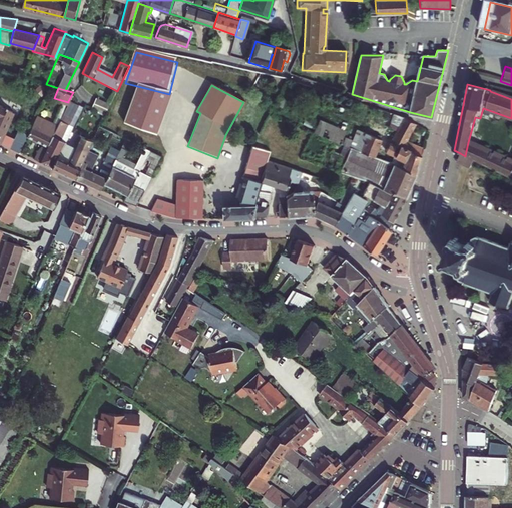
[(96,99),(91,109),(104,115),(109,106),(96,99)]
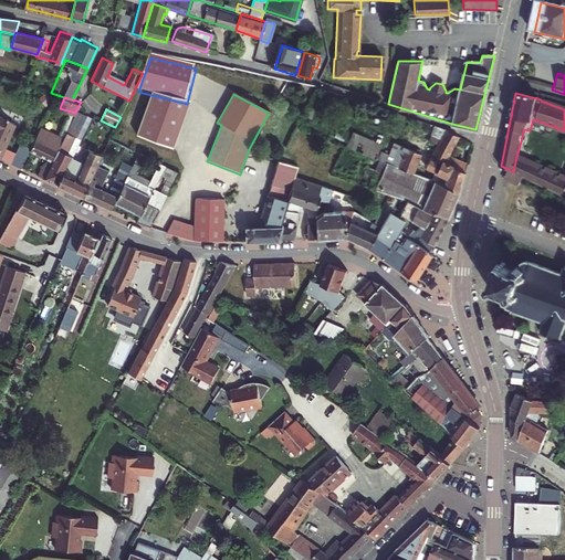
[(43,178),(59,186),(71,159),(91,119),(75,112),(75,113),(62,139),(60,144),(51,161),(51,162),(43,178)]
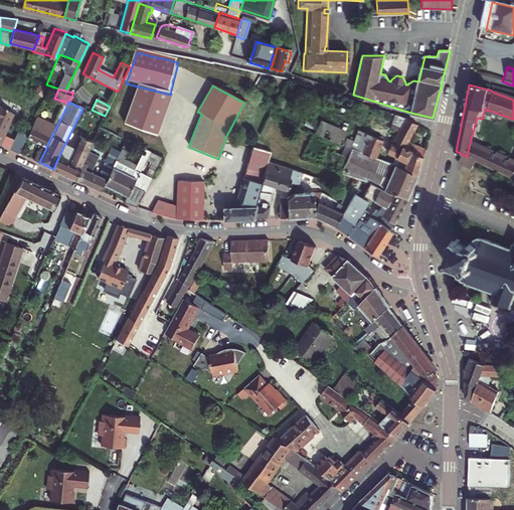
[(0,147),(9,151),(14,141),(3,136),(13,115),(0,108),(0,147)]
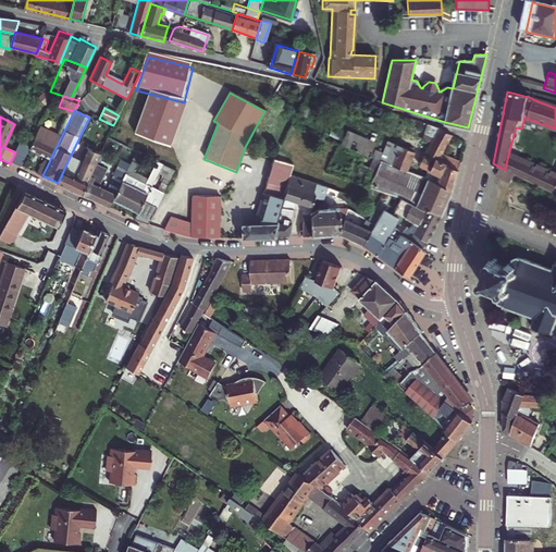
[(440,129),(429,125),(422,138),(431,143),(424,156),(457,169),(459,161),(442,154),(451,135),(440,129)]
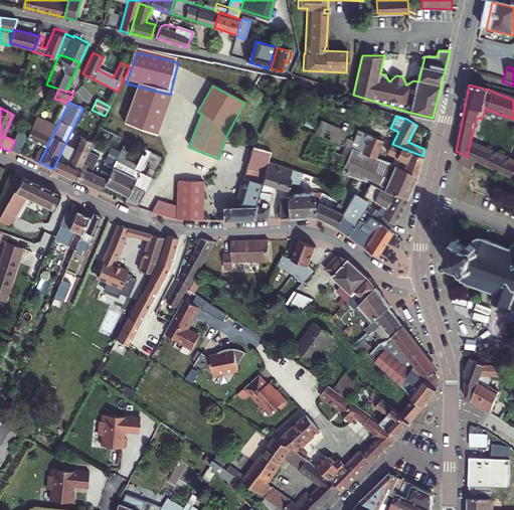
[(37,117),(35,121),(54,131),(56,127),(37,117)]
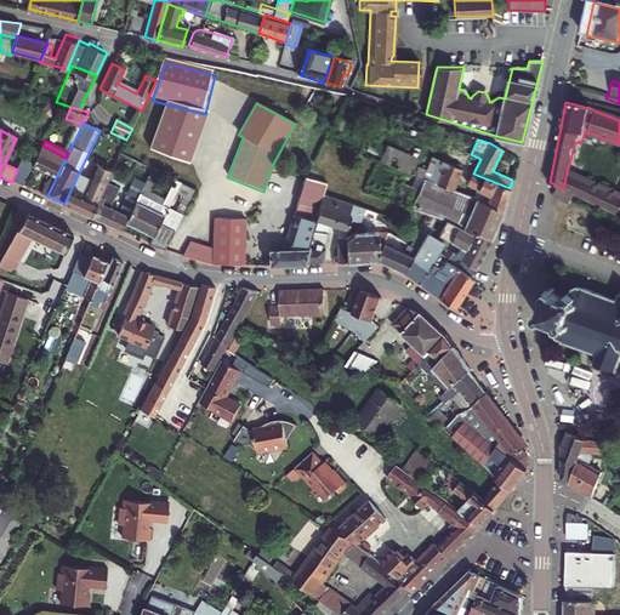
[(33,166),(56,177),(66,158),(43,146),(33,166)]
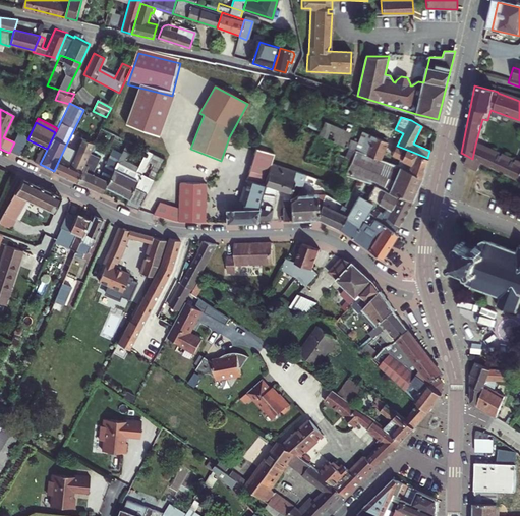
[(349,148),(356,151),(357,151),(357,150),(381,159),(388,142),(363,132),(358,144),(348,140),(351,132),(325,122),(319,135),(349,148)]
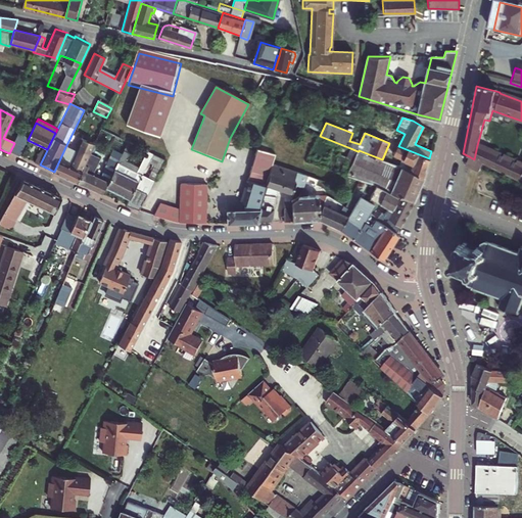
[(77,183),(78,181),(90,157),(98,137),(82,132),(79,138),(82,140),(77,152),(65,147),(54,172),(77,183)]
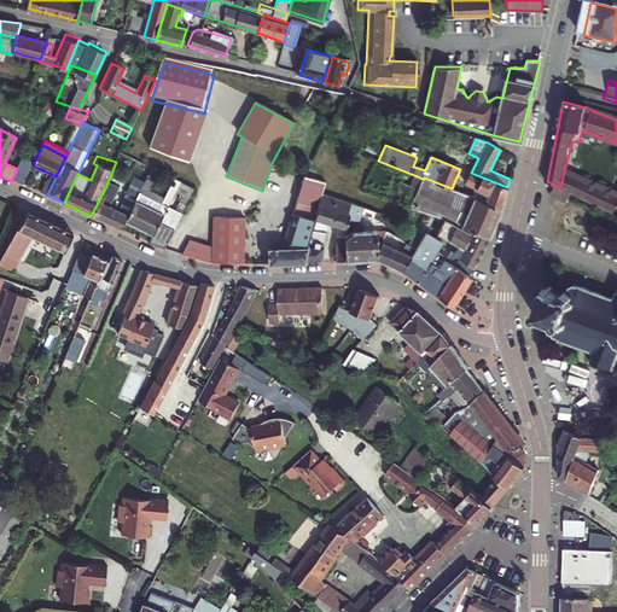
[(21,164),(13,184),(25,187),(31,169),(21,164)]
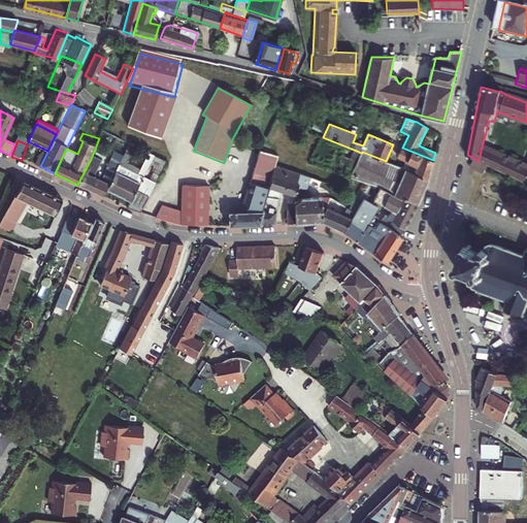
[(487,165),(526,184),(526,168),(482,146),(479,161),(487,165)]
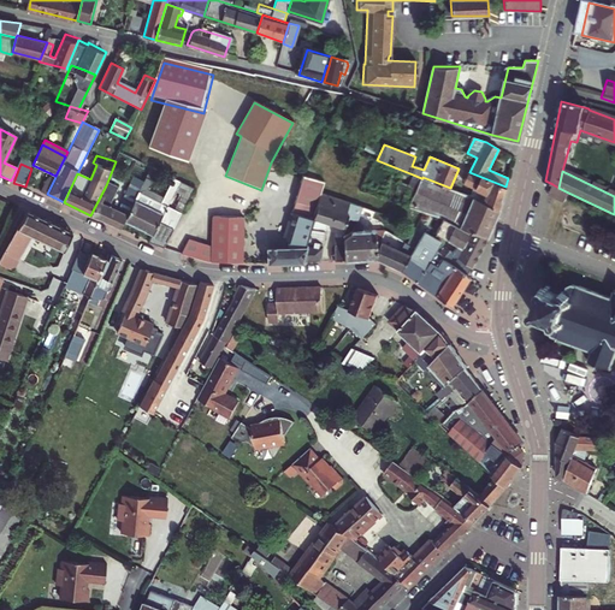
[(500,208),(506,187),(469,172),(466,183),(488,193),(484,202),(500,208)]
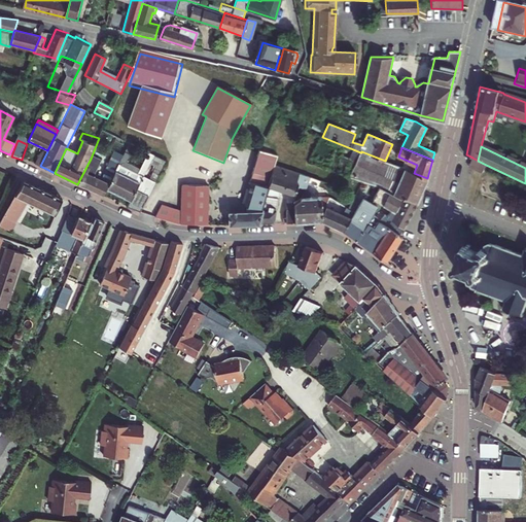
[(34,163),(40,166),(47,151),(43,149),(39,153),(34,163)]
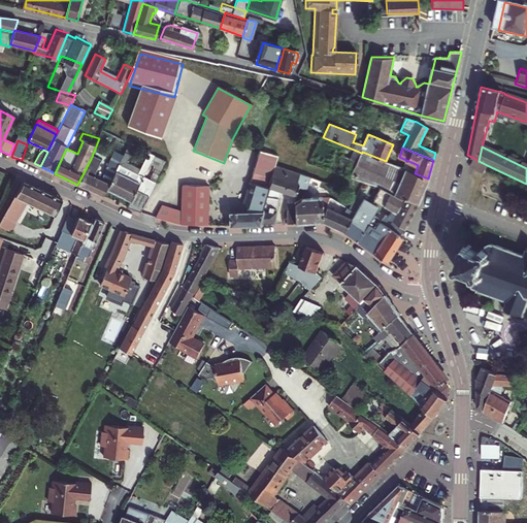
[(234,227),(258,225),(257,220),(267,188),(274,166),(277,156),(261,150),(250,182),(252,183),(246,199),(244,199),(239,214),(227,214),(227,227),(234,227)]
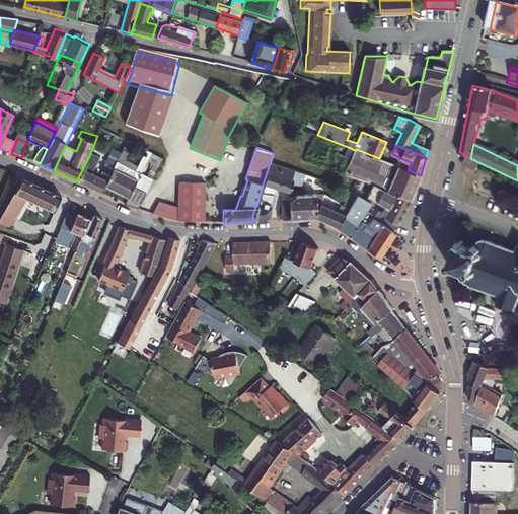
[(412,200),(421,175),(408,170),(356,150),(355,150),(348,147),(344,157),(336,154),(333,162),(341,165),(340,167),(400,186),(397,191),(400,192),(399,195),(412,200)]
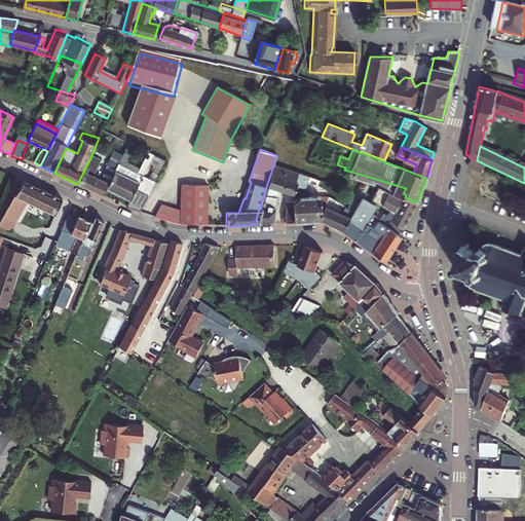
[(115,151),(107,166),(116,171),(120,162),(123,155),(115,151)]
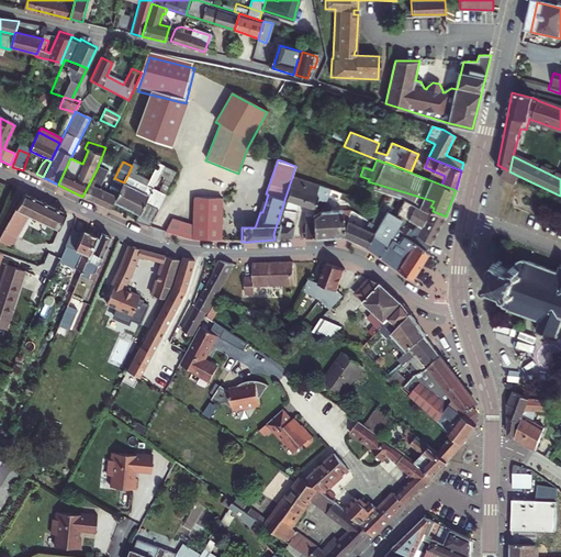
[(172,178),(176,171),(158,163),(156,167),(155,167),(147,182),(128,174),(114,201),(141,215),(137,222),(149,227),(164,198),(152,192),(161,173),(172,178)]
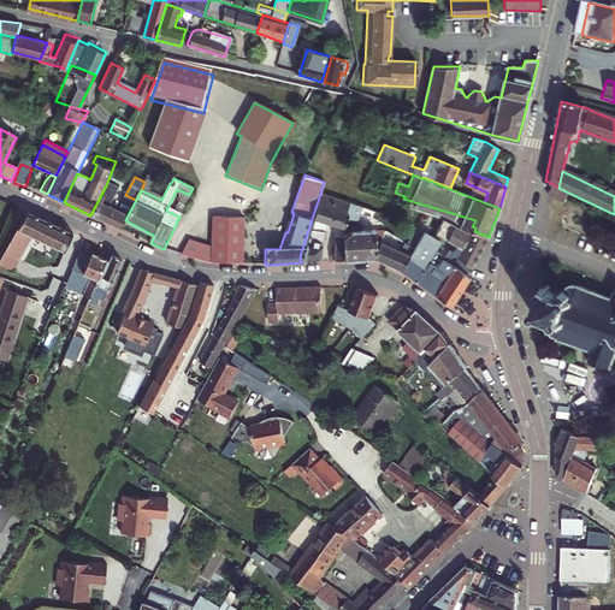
[(554,197),(559,188),(553,184),(548,194),(554,197)]
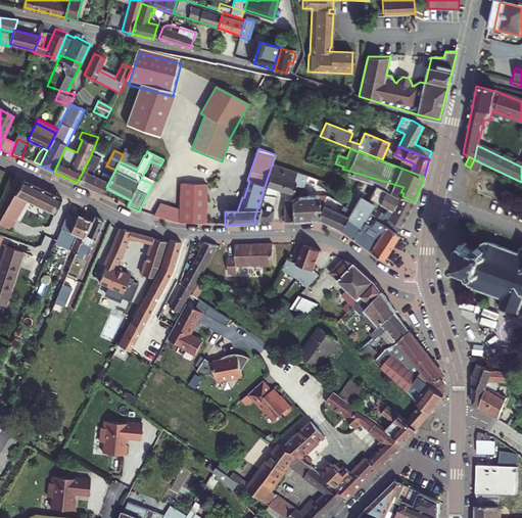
[(78,181),(94,190),(100,179),(93,175),(100,162),(90,157),(78,181)]
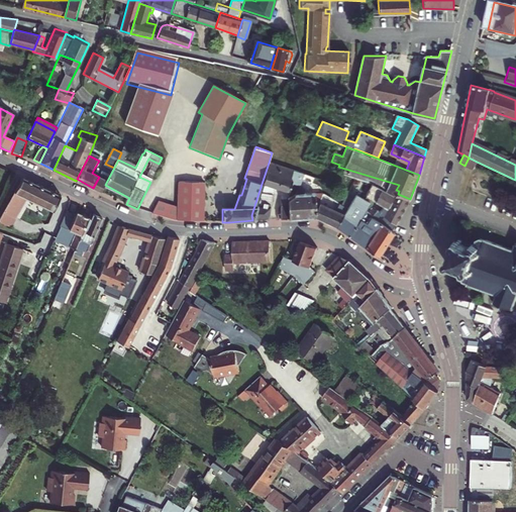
[(477,162),(469,158),(465,166),(474,169),(477,162)]
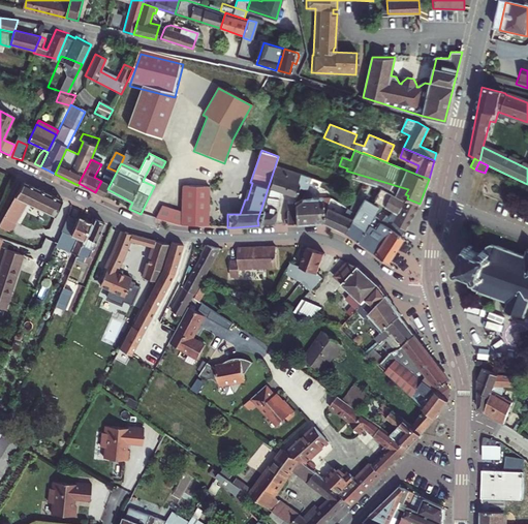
[(300,188),(308,191),(312,179),(275,166),(268,188),(280,192),(297,196),(300,188)]
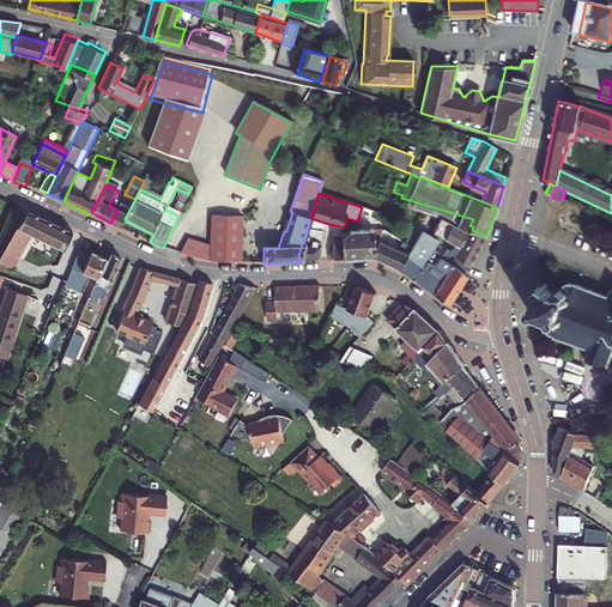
[(121,228),(125,219),(135,199),(125,194),(117,210),(110,223),(121,228)]
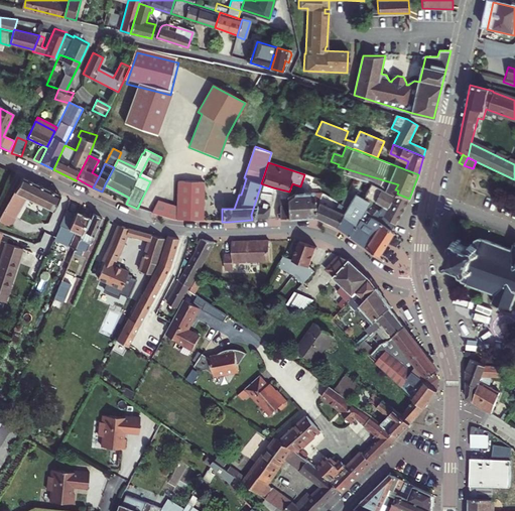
[(336,170),(372,182),(397,194),(398,190),(395,189),(398,184),(338,166),(336,170)]
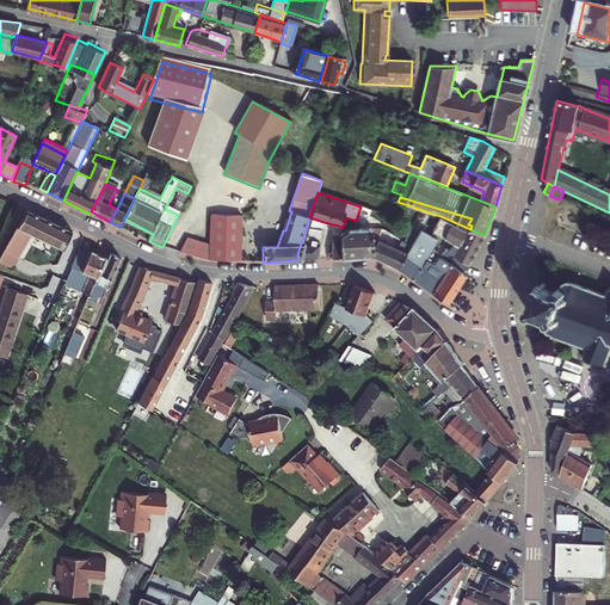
[(365,224),(370,210),(361,207),(356,221),(365,224)]
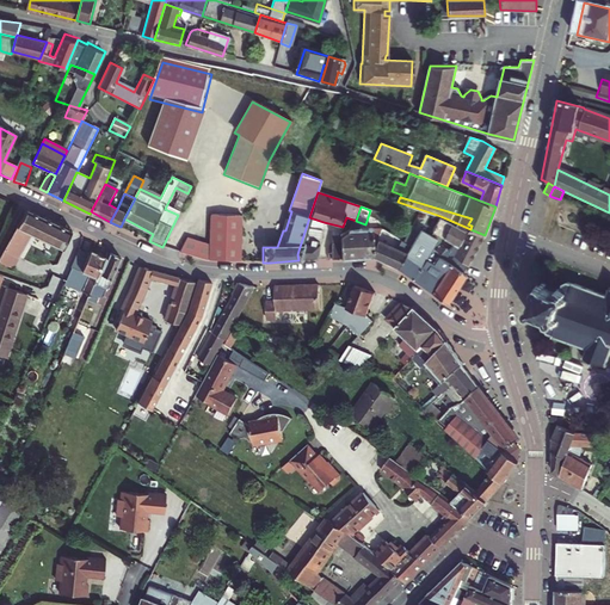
[(6,251),(19,257),(32,234),(62,248),(72,232),(28,210),(6,251)]
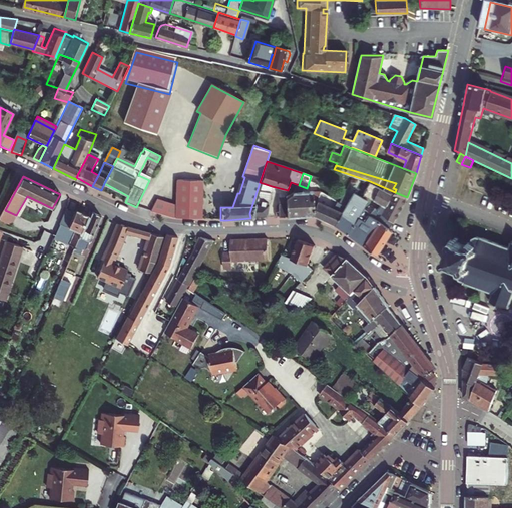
[(155,198),(150,213),(174,218),(200,219),(201,181),(174,180),(173,204),(155,198)]
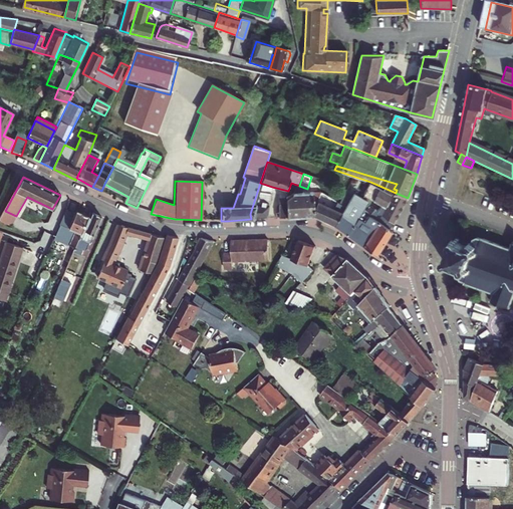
[(389,230),(403,205),(392,200),(396,193),(370,182),(365,194),(376,205),(378,202),(386,207),(376,223),(378,224),(379,223),(389,230)]
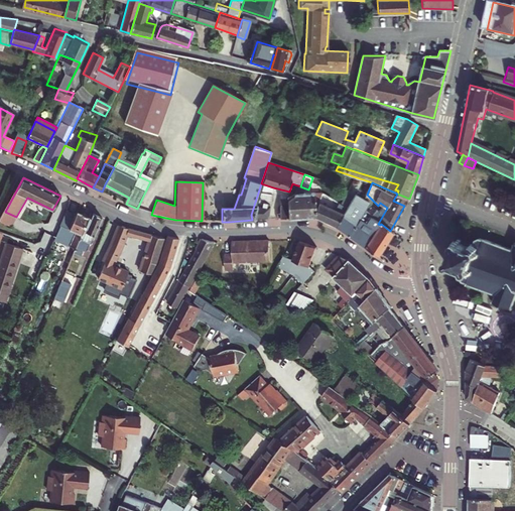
[(267,219),(273,187),(261,183),(251,215),(252,220),(267,219)]
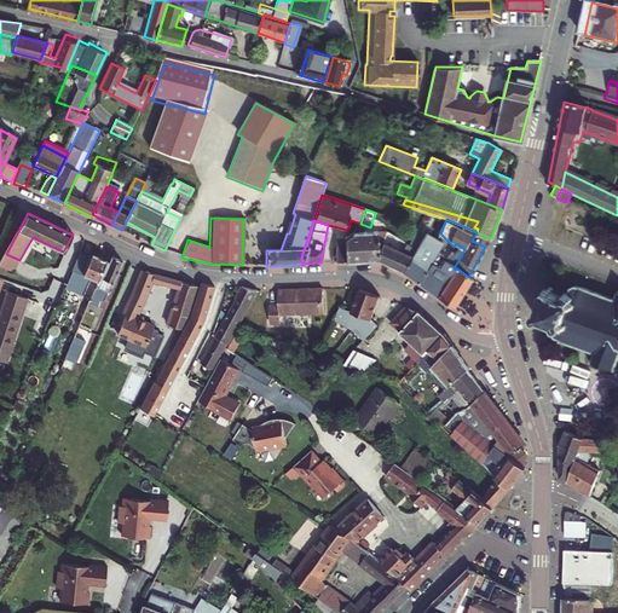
[(345,261),(375,259),(386,232),(357,233),(344,241),(344,247),(345,261)]
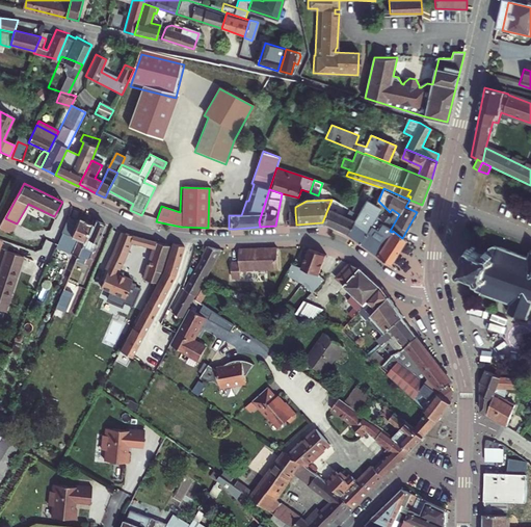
[(322,222),(346,233),(355,220),(334,210),(337,203),(332,200),(322,222)]
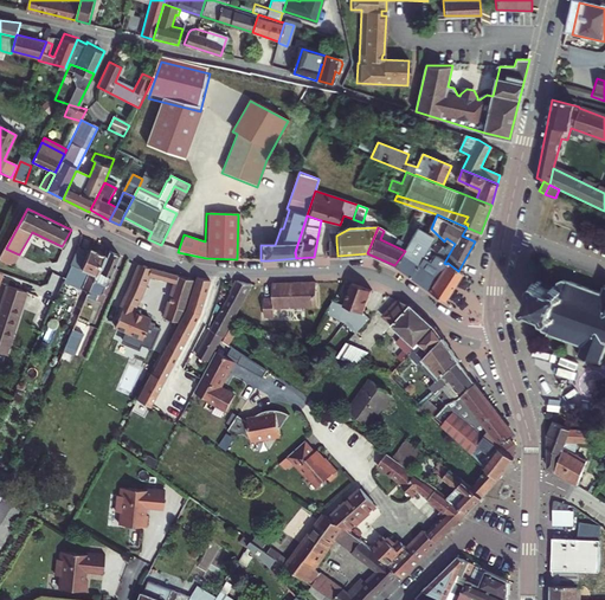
[(475,242),(481,233),(467,227),(462,236),(475,242)]
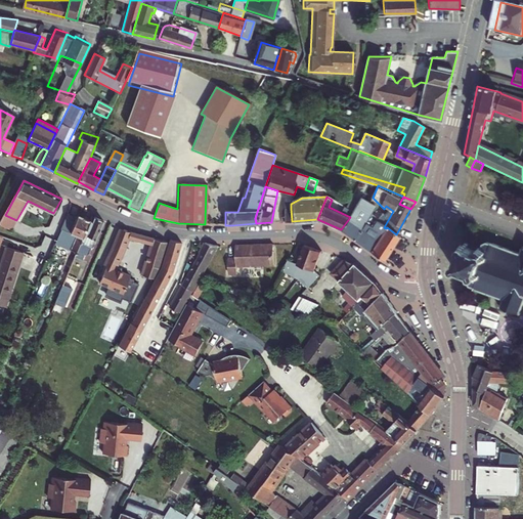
[(399,235),(396,234),(387,227),(386,228),(377,222),(373,227),(383,234),(380,238),(376,234),(373,239),(360,229),(369,216),(375,208),(362,198),(341,229),(383,260),(399,235)]
